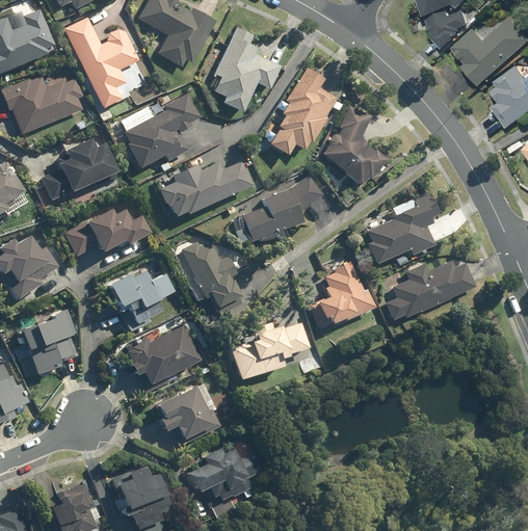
[(56,0),(61,10),(82,0),(56,0)]
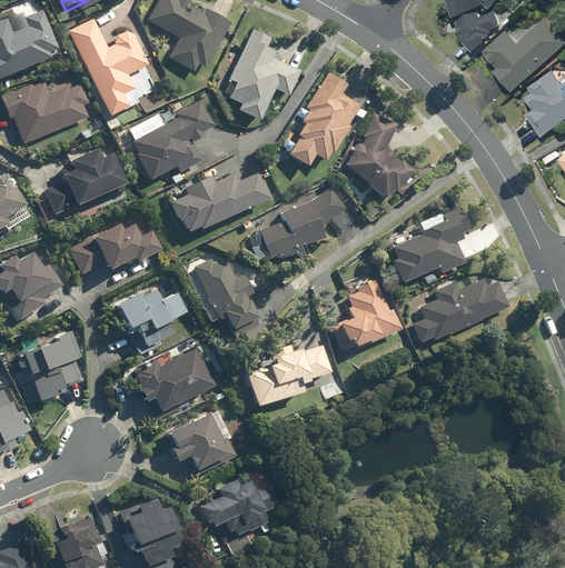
[(159,0),(150,20),(179,35),(168,56),(202,72),(212,50),(214,51),(230,19),(190,0),(159,0)]
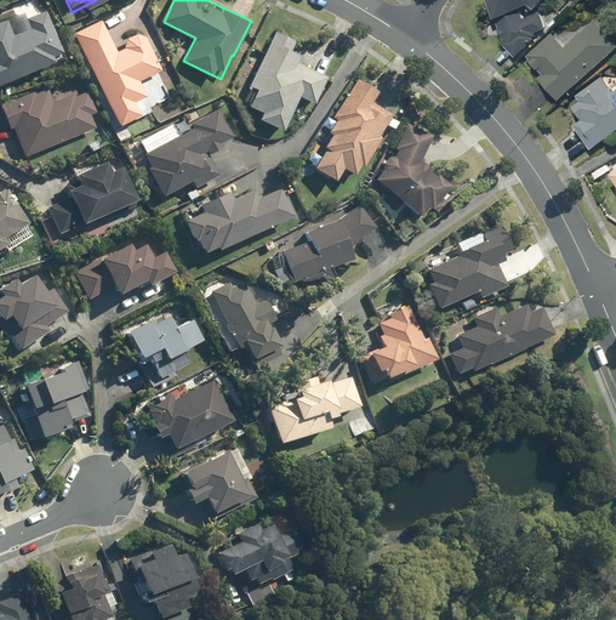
[(495,0),(505,21),(539,5),(543,11),(551,0),(495,0)]
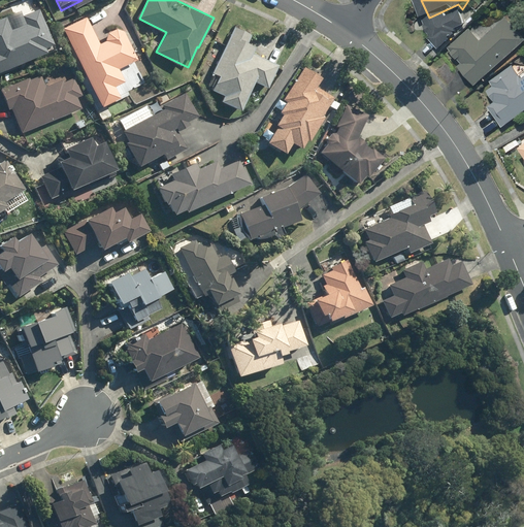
[(449,9),(429,21),(445,48),(456,42),(455,39),(463,33),(461,30),(473,23),(465,8),(453,17),(449,9)]
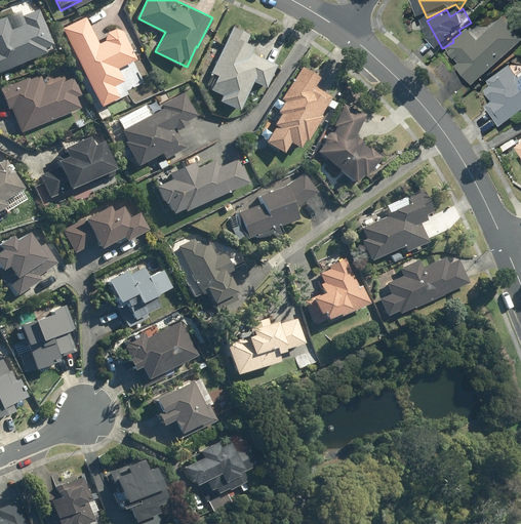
[(0,26),(0,70),(54,49),(40,11),(0,26)]
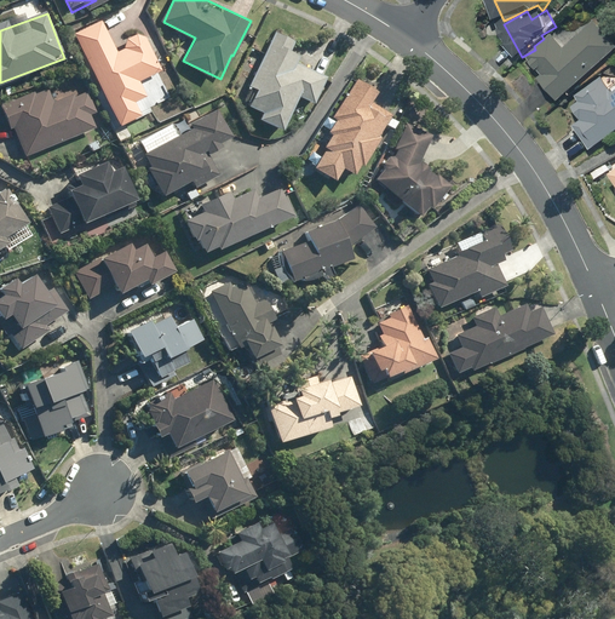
[(614,33),(597,15),(578,33),(568,22),(532,57),(550,75),(545,80),(567,103),(614,56),(614,33)]
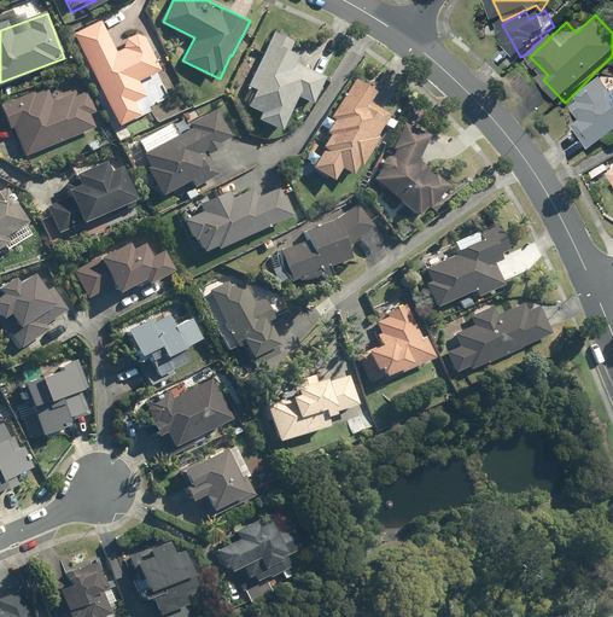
[(103,22),(77,33),(117,126),(142,115),(128,82),(155,69),(139,36),(114,48),(103,22)]
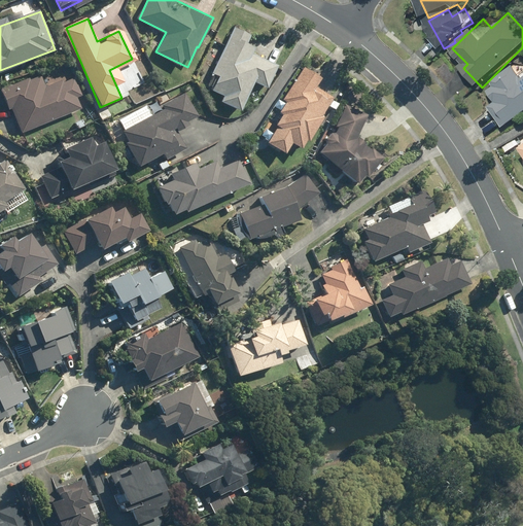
[(265,57),(259,55),(266,39),(235,26),(207,89),(220,95),(217,101),(237,111),(252,80),(267,89),(279,64),(265,57)]
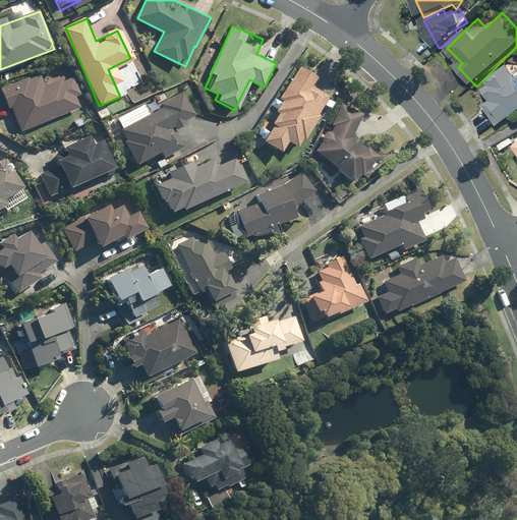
[(516,72),(510,64),(489,80),(493,85),(486,91),(494,100),(487,105),(504,125),(516,114),(516,72)]
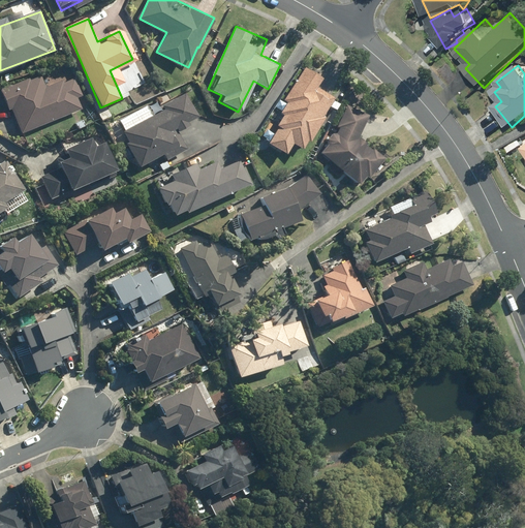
[(6,92),(21,130),(87,105),(71,67),(6,92)]
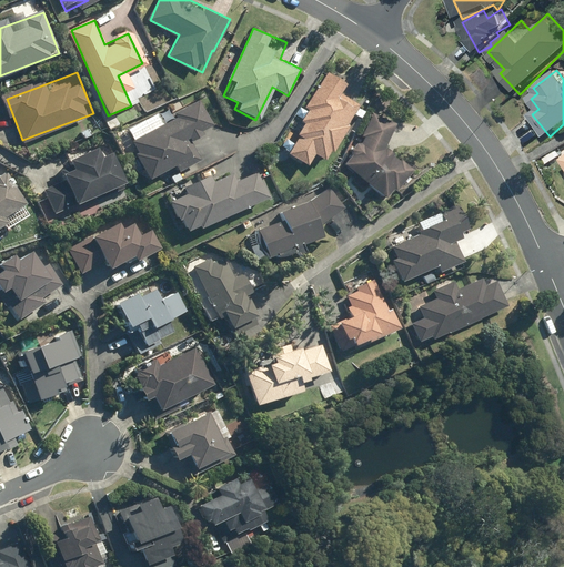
[(331,74),(285,149),(318,169),(363,94),(331,74)]
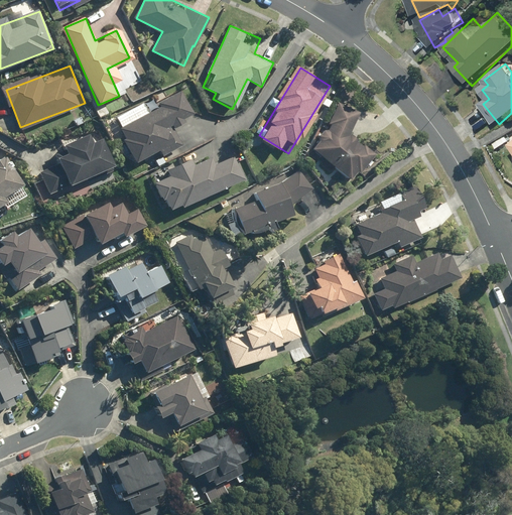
[(186,95),(123,127),(138,157),(203,125),(186,95)]
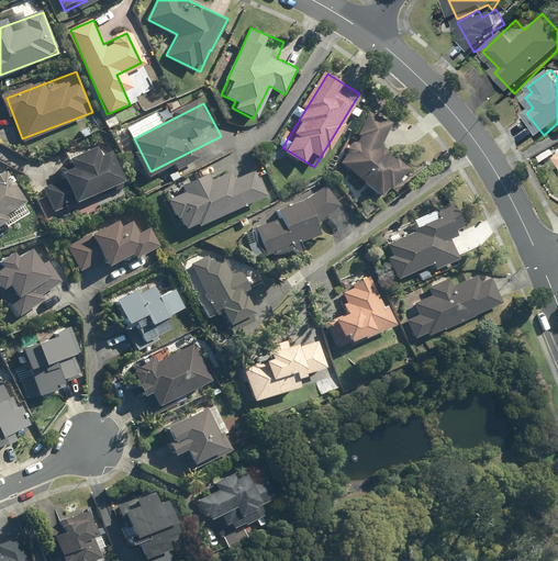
[(405,165),(382,144),(392,125),(369,112),(342,160),(378,194),(405,165)]
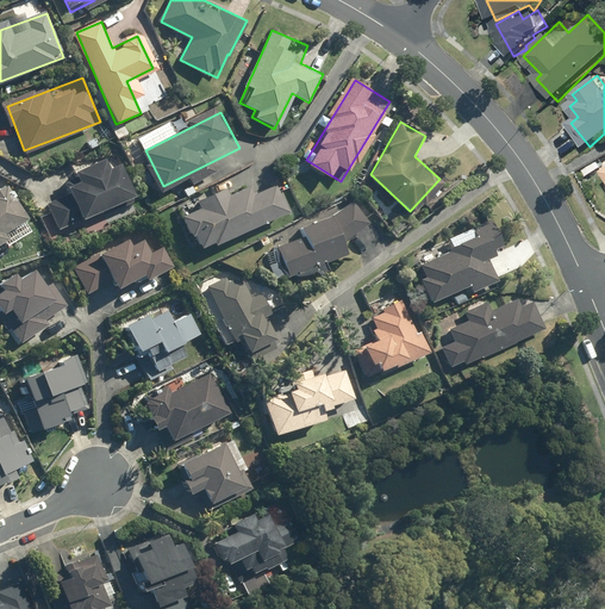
[(43,190),(60,229),(129,199),(112,160),(43,190)]
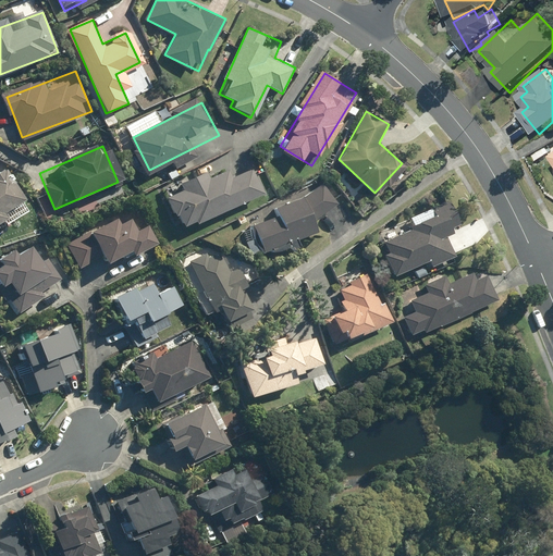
[(4,167),(0,169),(0,223),(1,225),(27,212),(4,167)]
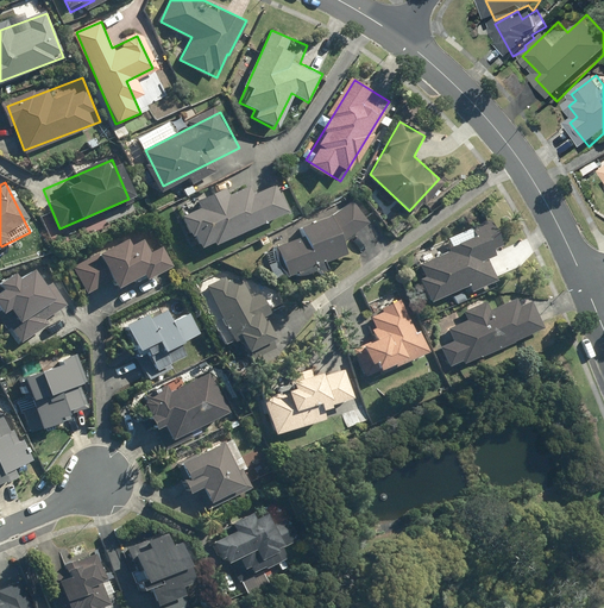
[(188,219),(200,246),(284,211),(272,183),(188,219)]
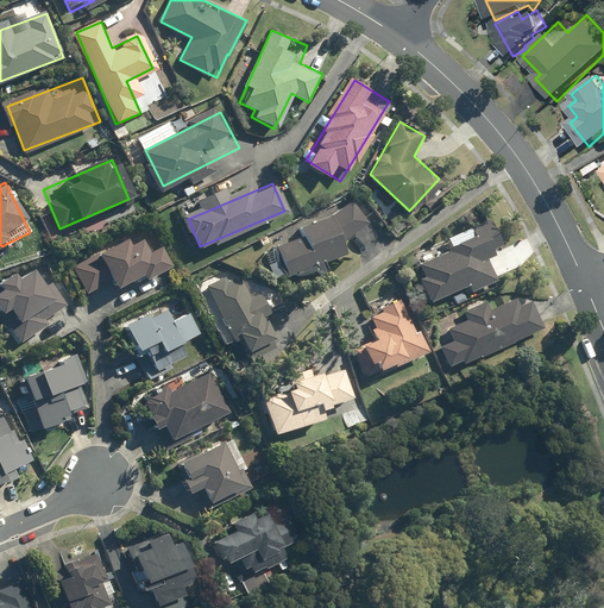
[(343,252),(338,240),(365,224),(352,201),(277,245),(281,252),(278,252),(285,273),(343,252)]
